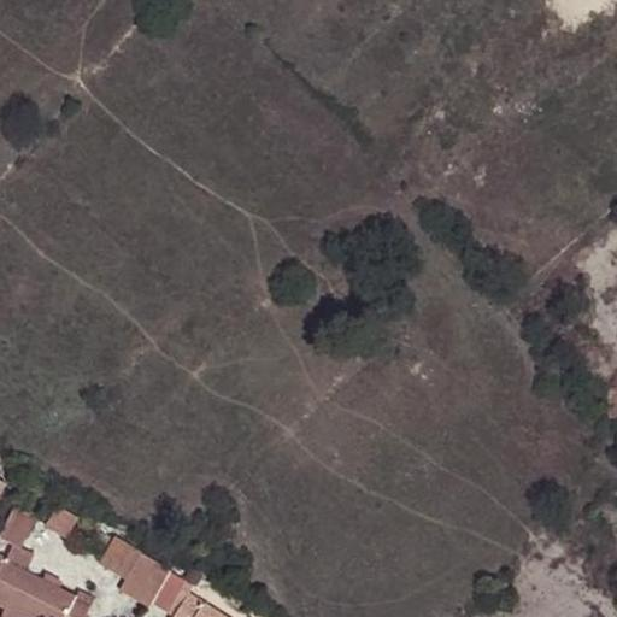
[(12,509),(0,536),(0,540),(9,545),(23,513),(12,509)]
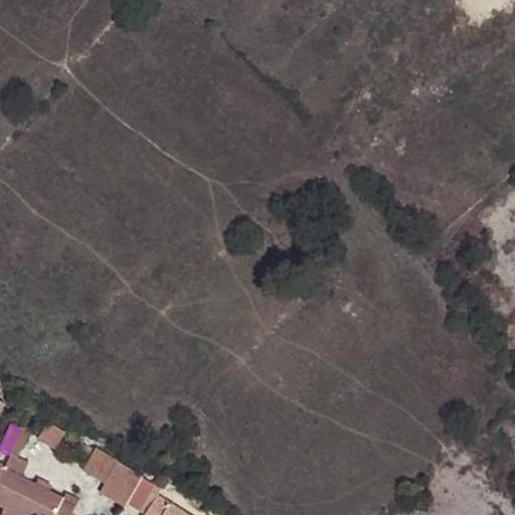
[(69,445),(91,458),(95,450),(72,439),(69,445)]
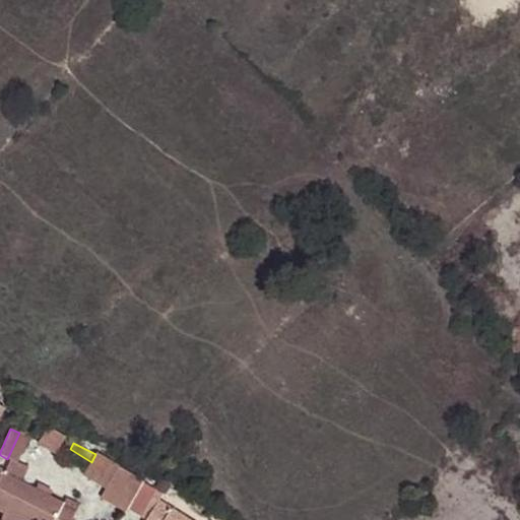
[(107,489),(101,498),(126,512),(143,482),(119,468),(95,454),(91,462),(83,475),(107,489)]
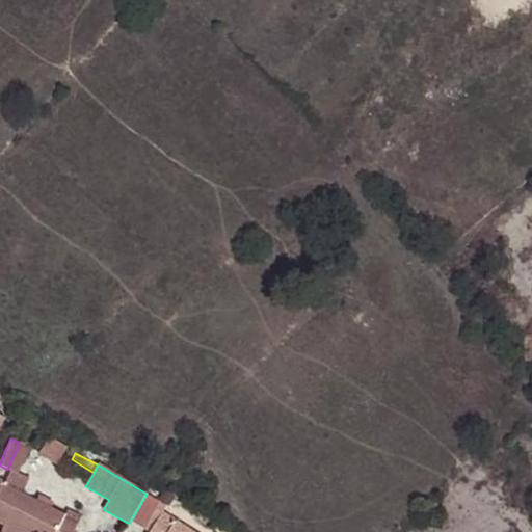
[(0,481),(0,523),(5,526),(4,529),(9,531),(74,531),(78,526),(63,520),(64,516),(3,485),(4,483),(0,481)]
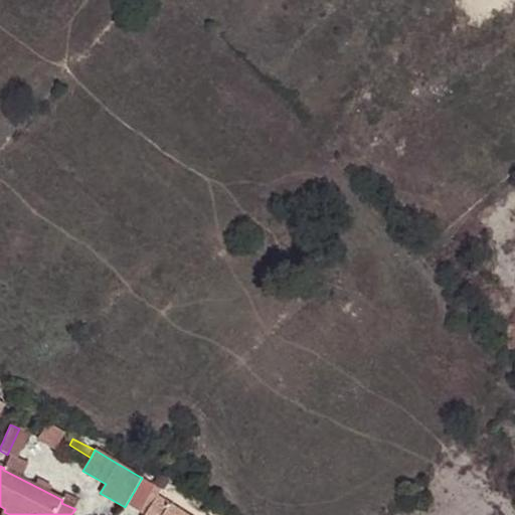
[(183,514),(157,497),(145,514),(183,514)]
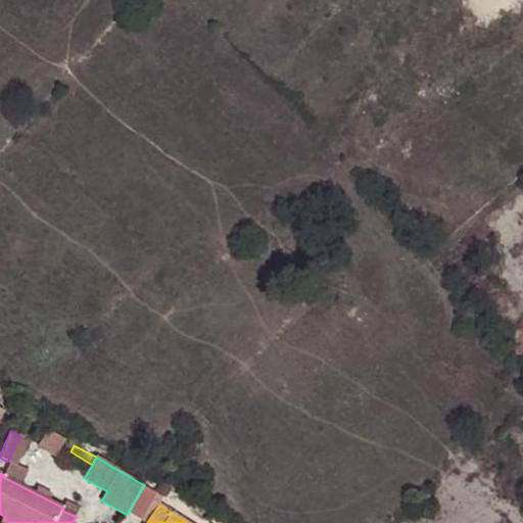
All buildings are outlined.
